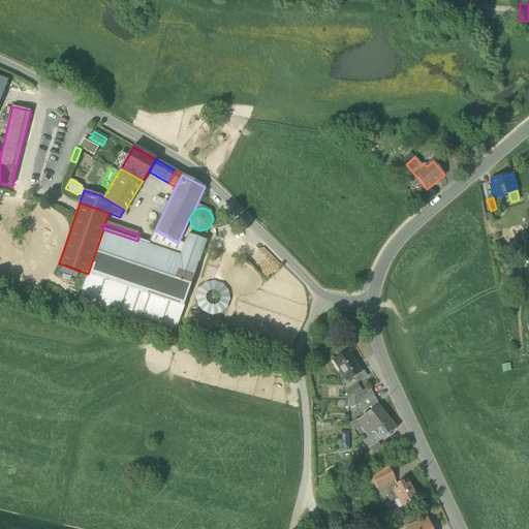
[(137,241),(103,229),(88,274),(183,306),(206,241),(188,235),(184,247),(181,256),(148,245),(137,241)]
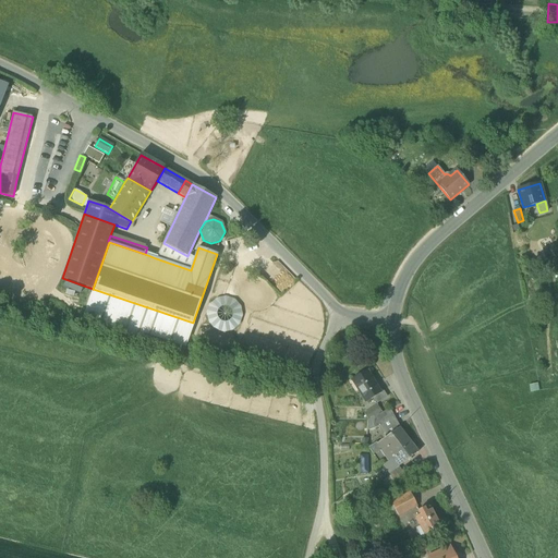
[(164,243),(156,258),(191,270),(194,261),(187,256),(164,243)]
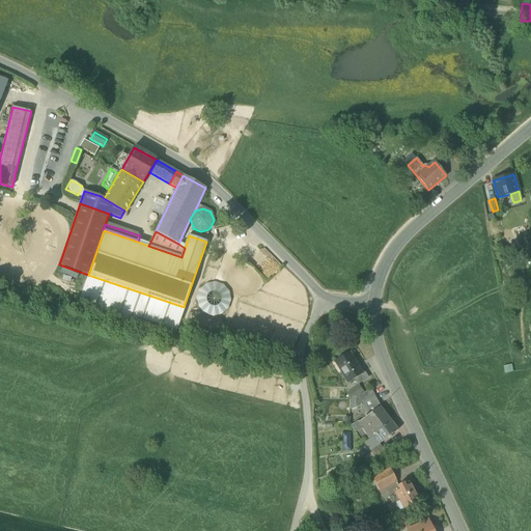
[(185,307),(184,307),(88,275),(79,304),(135,324),(137,317),(176,331),(185,307)]
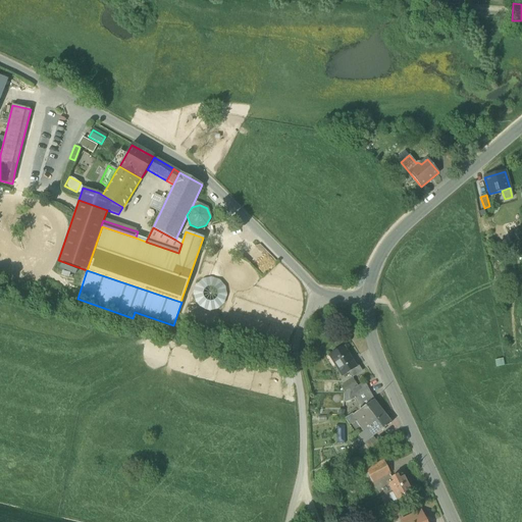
[(223,308),(221,277),(193,279),(195,310),(223,308)]
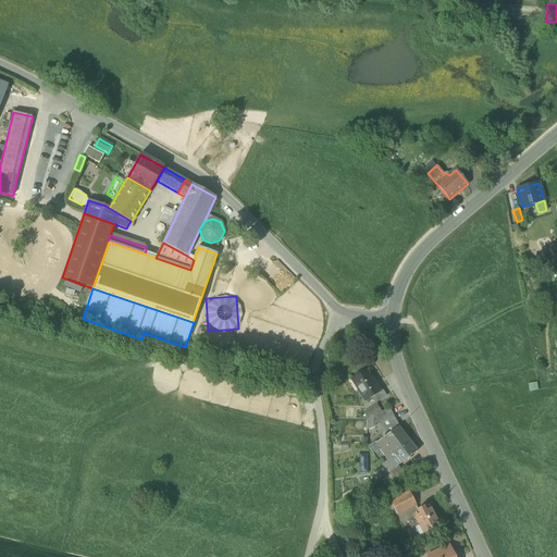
[(353,380),(366,400),(371,397),(379,393),(379,392),(371,380),(372,380),(367,370),(353,380)]
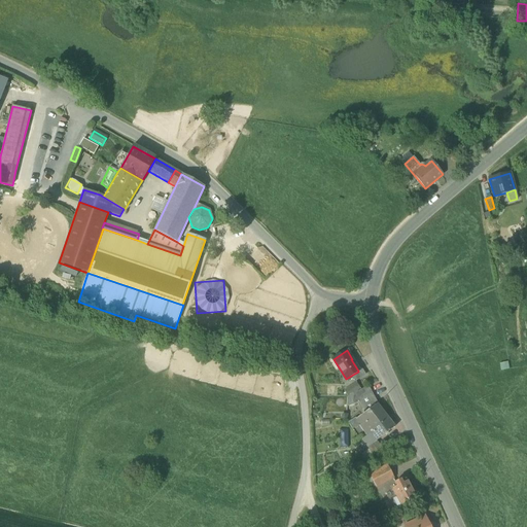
[(351,376),(355,382),(365,376),(361,369),(358,371),(358,372),(351,376)]
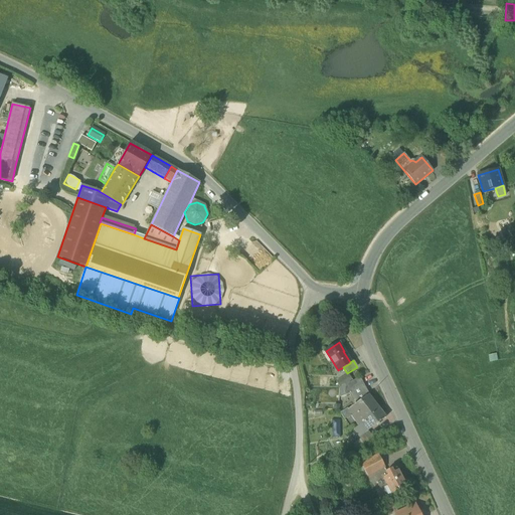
[(340,379),(344,384),(352,379),(348,374),(340,379)]
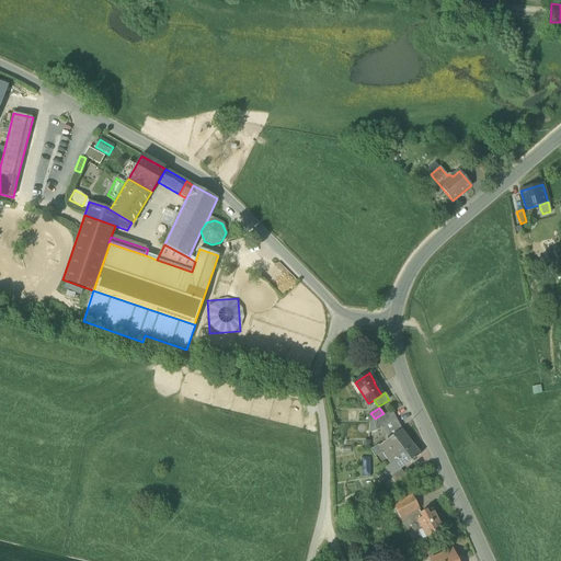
[(388,435),(390,438),(401,430),(401,431),(402,430),(392,411),(377,419),(381,427),(386,436),(388,435)]
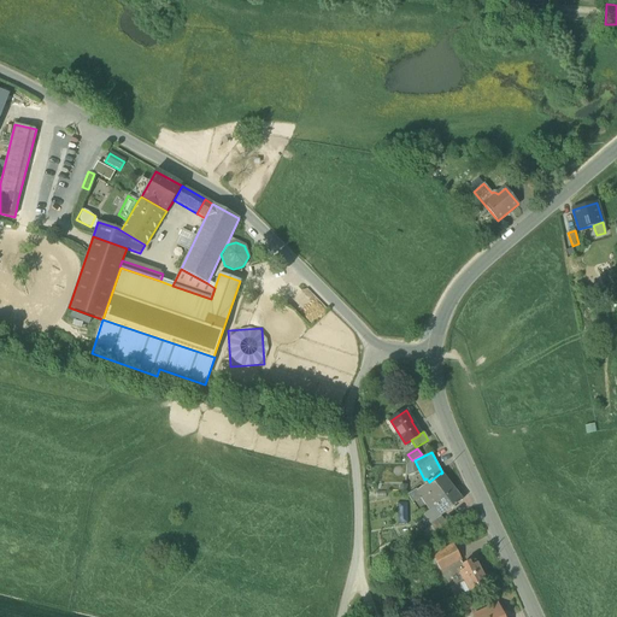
[(407,464),(406,476),(419,470),(415,460),(407,464)]
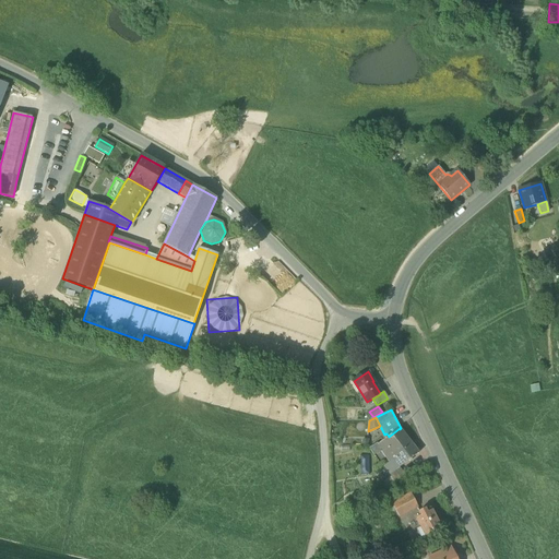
[(380,465),(388,461),(403,449),(404,450),(412,443),(400,429),(400,428),(389,437),(385,439),(384,438),(384,439),(378,444),(377,445),(381,451),(373,456),(380,465)]
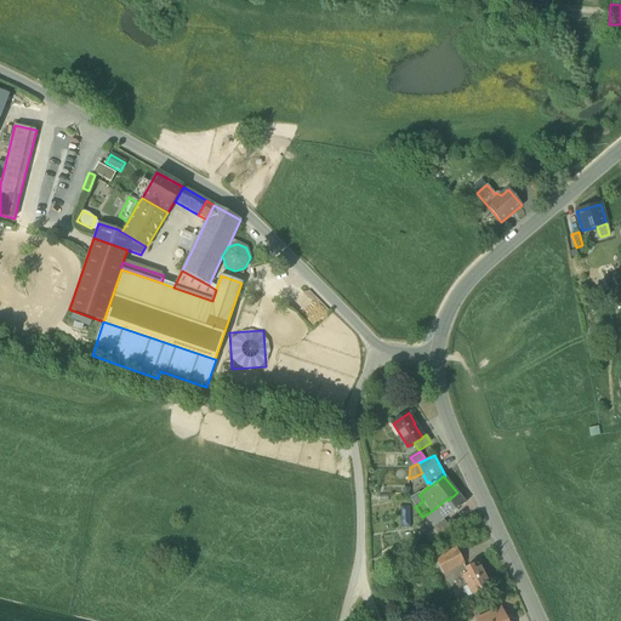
[(465,503),(457,493),(449,500),(448,499),(431,512),(432,514),(439,523),(443,520),(465,503)]
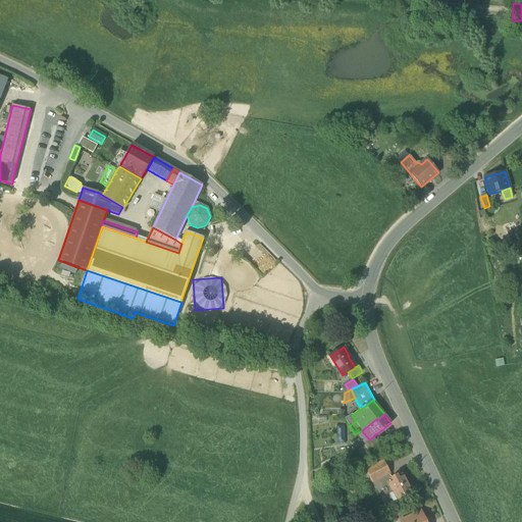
[(345,420),(349,426),(356,421),(352,416),(353,415),(345,420)]
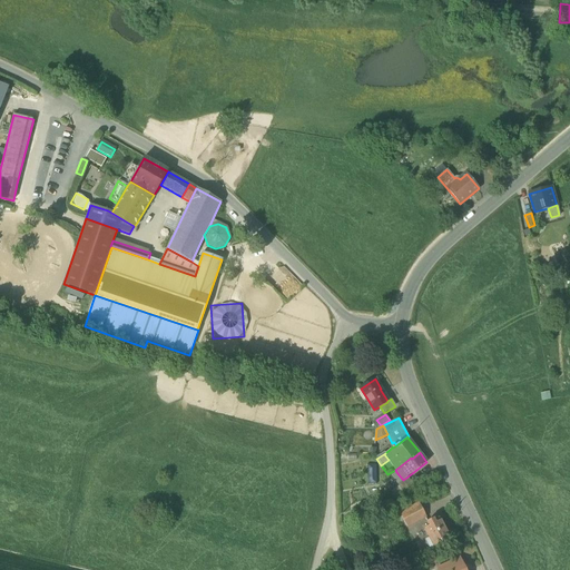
[(399,487),(403,491),(412,484),(406,478),(403,480),(396,472),(391,475),(399,487)]
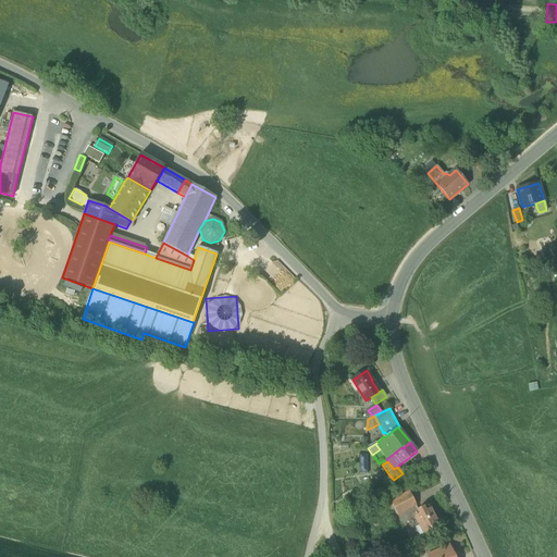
[(382,481),(386,485),(394,480),(390,475),(382,481)]
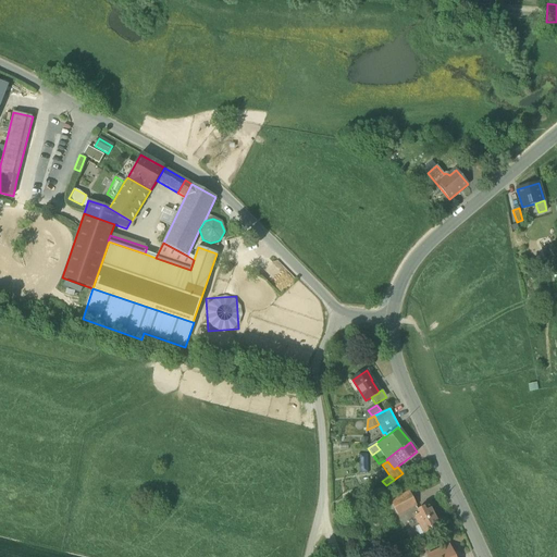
[(349,493),(355,502),(364,495),(361,487),(349,493)]
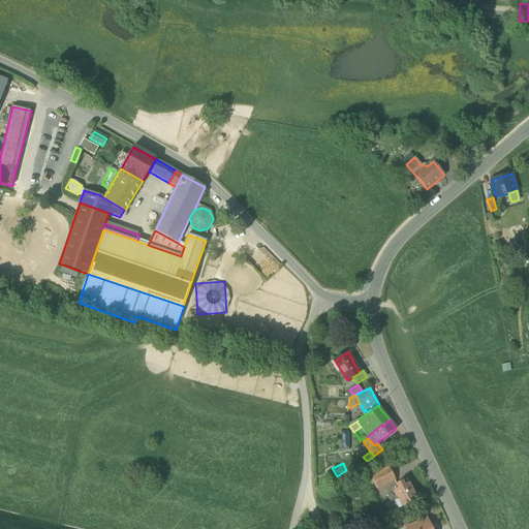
[(371,476),(377,490),(396,480),(389,467),(371,476)]
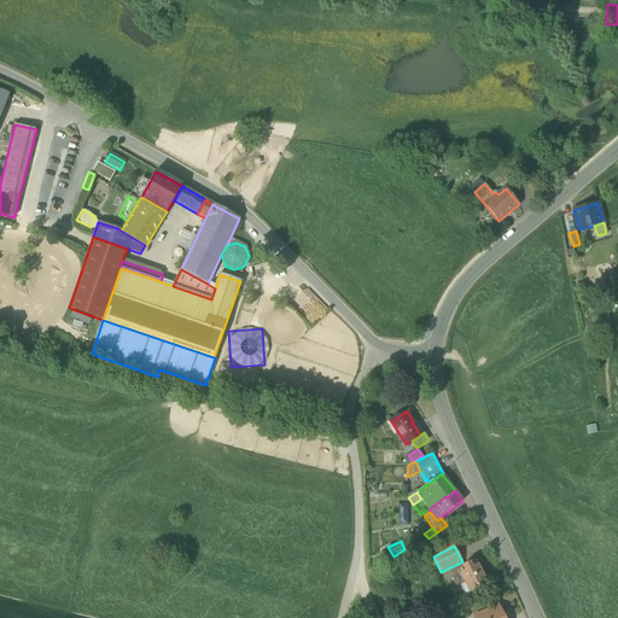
[(478,564),(471,567),(465,571),(459,573),(465,583),(460,586),(466,596),(488,584),(478,564)]
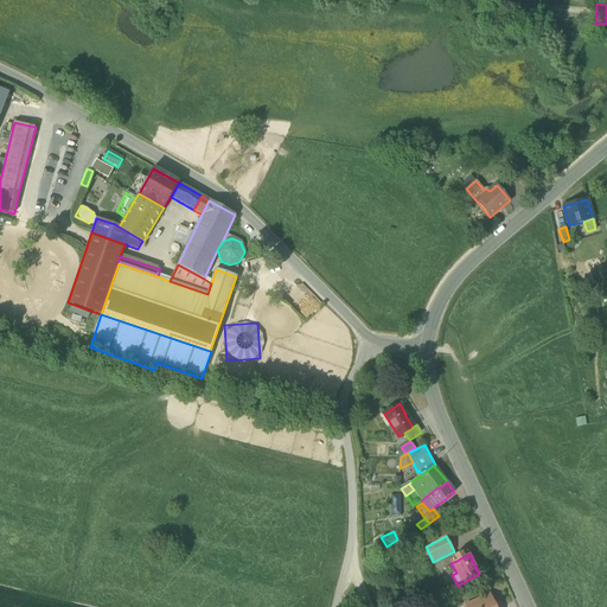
[(465,606),(496,606),(490,594),(465,606)]
